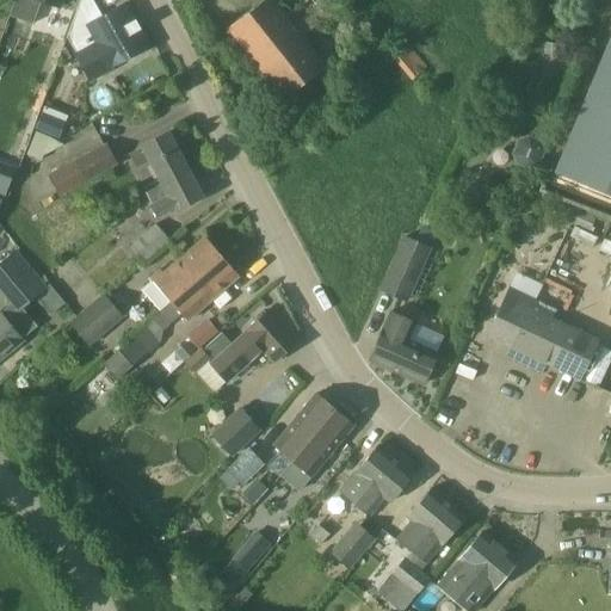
[(14,0),(8,16),(32,25),(41,1),(60,8),(62,0),(14,0)]
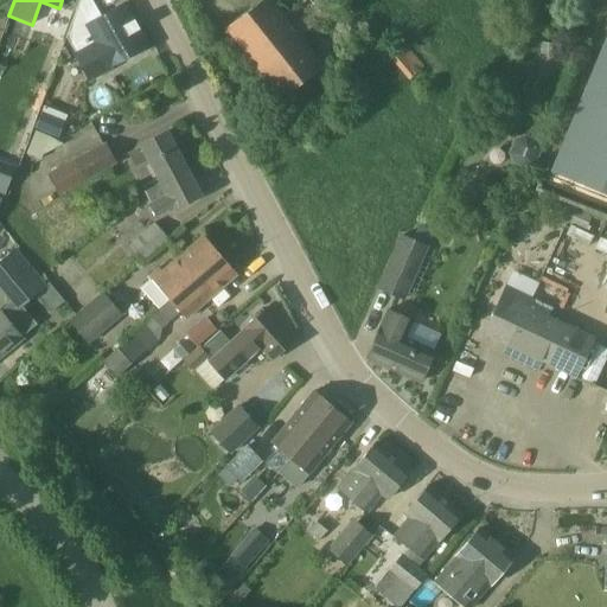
[(300,38),(342,6),(336,0),(302,0),(283,17),(270,0),(263,0),(227,29),(280,100),(323,66),(300,38)]
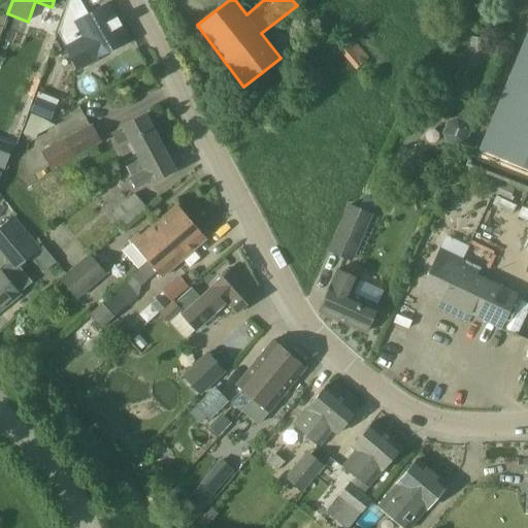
[(77,69),(95,59),(128,40),(107,3),(75,22),(86,40),(66,51),(77,69)]
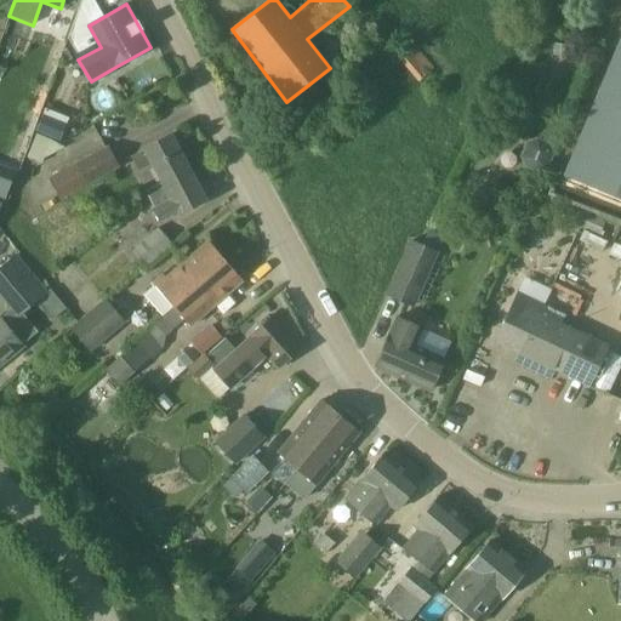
[(620,198),(620,26),(559,174),(620,198)]
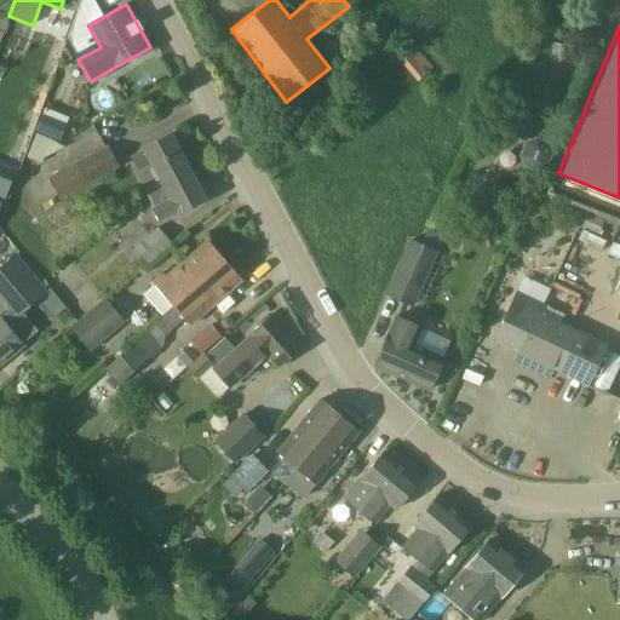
[(434,69),(414,46),(399,59),(400,61),(395,64),(401,72),(406,68),(417,82),(434,69)]
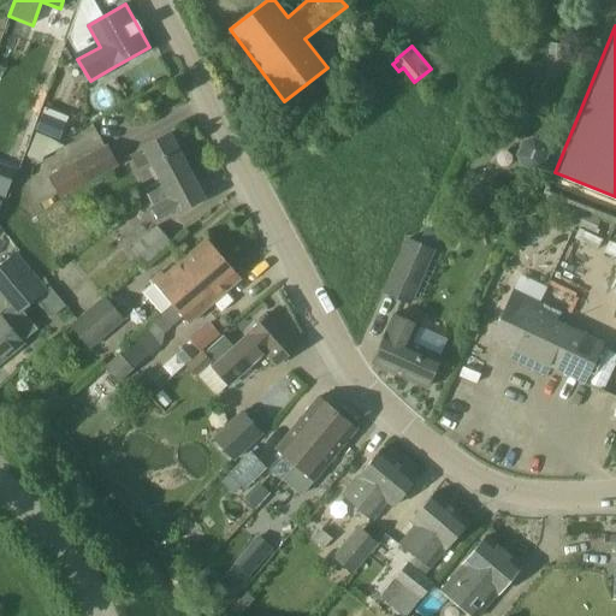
[(57,141),(64,124),(42,116),(35,132),(57,141)]
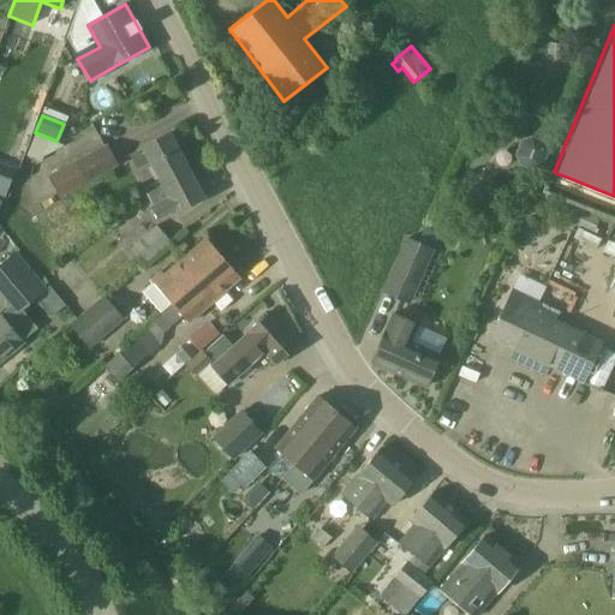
[(94,125),(79,131),(87,148),(102,142),(94,125)]
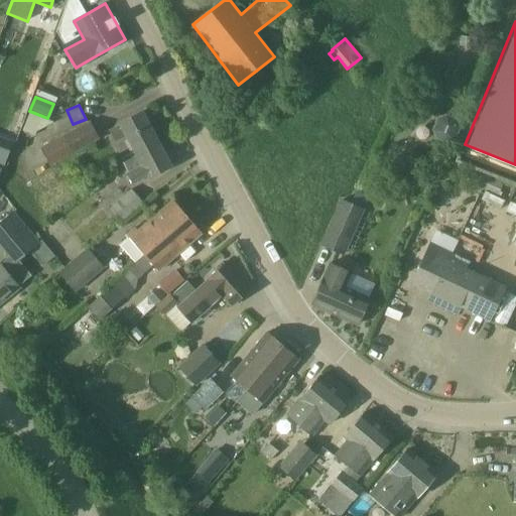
[(130,152),(156,139),(141,112),(119,124),(120,124),(108,131),(115,143),(126,137),(127,139),(124,141),(130,152)]
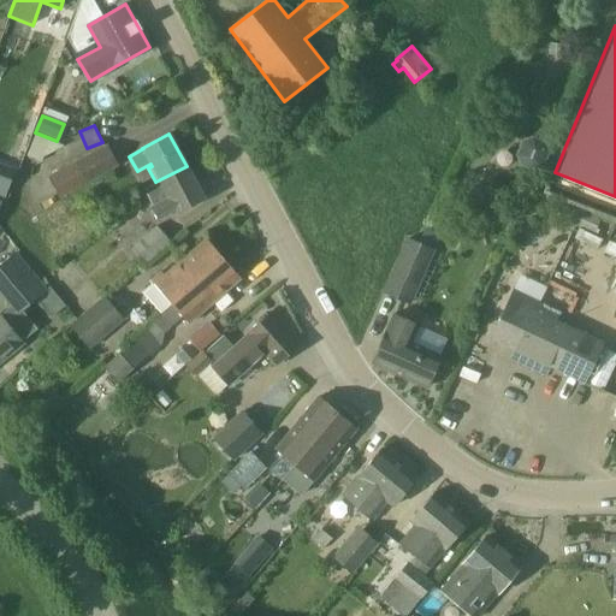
[(533,172),(544,167),(550,155),(545,143),(533,137),(521,142),(516,155),(521,166),(533,172)]
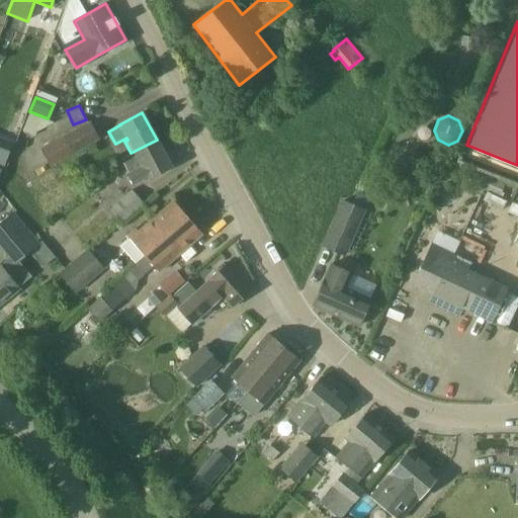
[(72,155),(99,140),(90,121),(63,137),(72,155)]
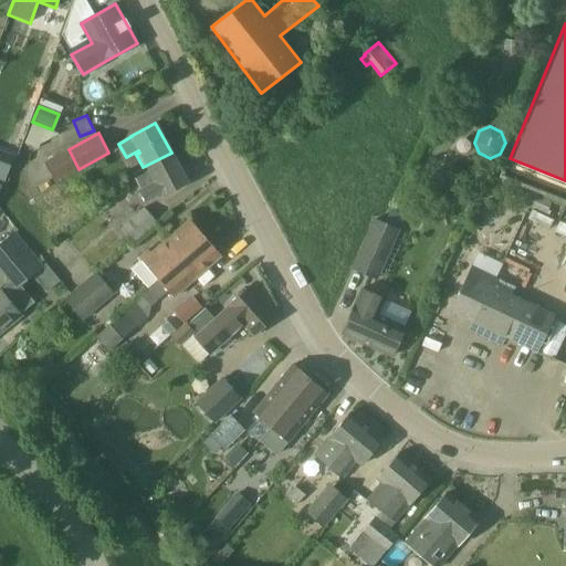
[(13,156),(0,150),(0,181),(3,182),(13,156)]
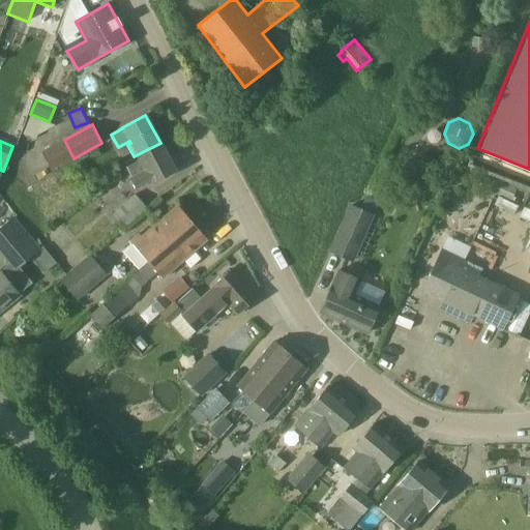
[(134,156),(123,163),(130,178),(129,178),(137,192),(175,171),(160,143),(134,156)]
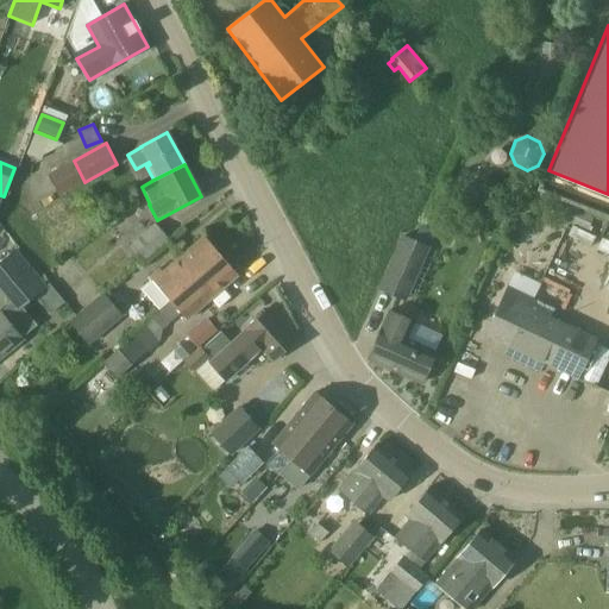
[(575,243),(582,227),(570,223),(547,270),(581,286),(596,252),(575,243)]
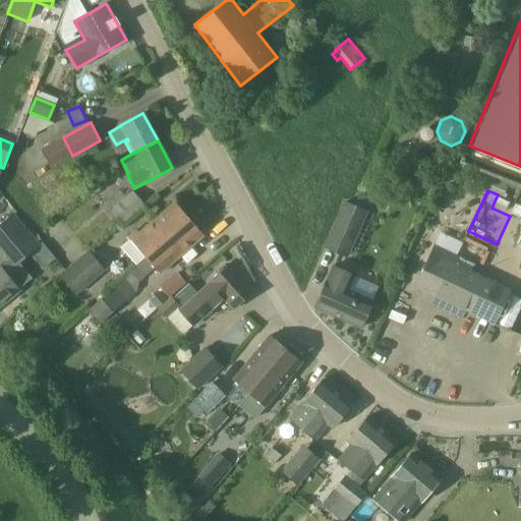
[(124,223),(145,205),(132,191),(112,209),(117,215),(109,222),(115,229),(124,222),(124,223)]
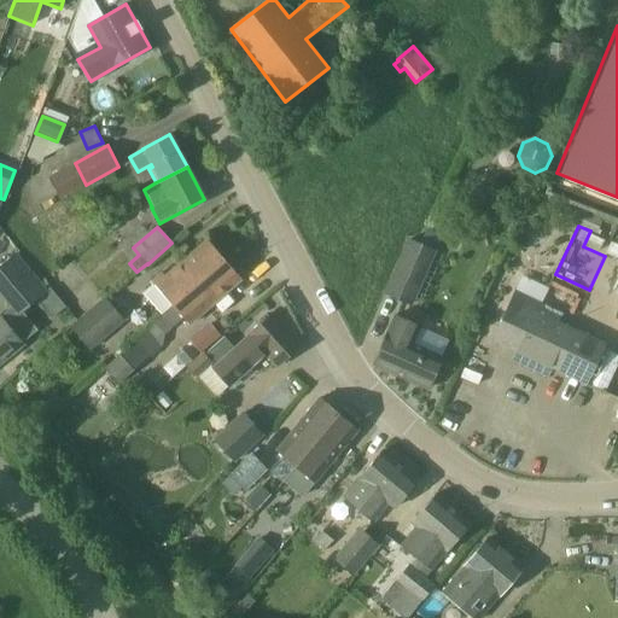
[(410,304),(433,251),(407,239),(384,292),(410,304)]
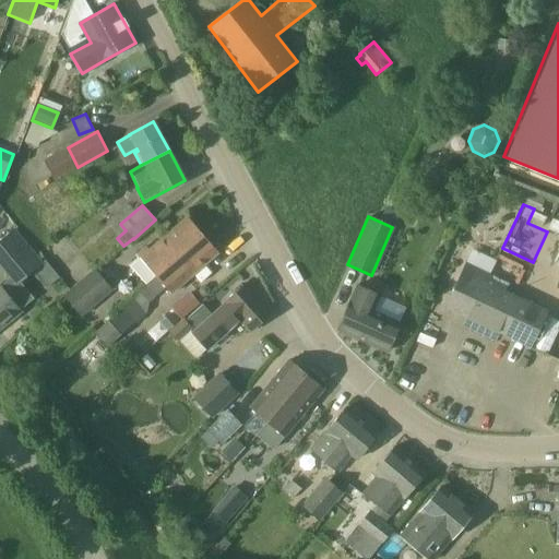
[(11,226),(3,217),(0,221),(0,263),(2,262),(12,272),(34,251),(11,226)]
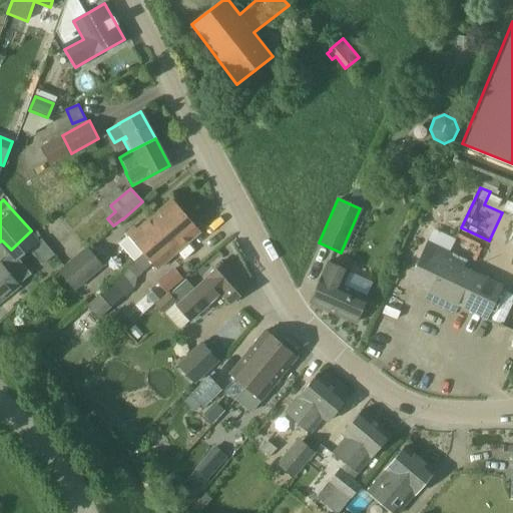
[(142,252),(185,215),(171,200),(137,229),(134,226),(126,233),(128,236),(119,244),(134,262),(142,252)]
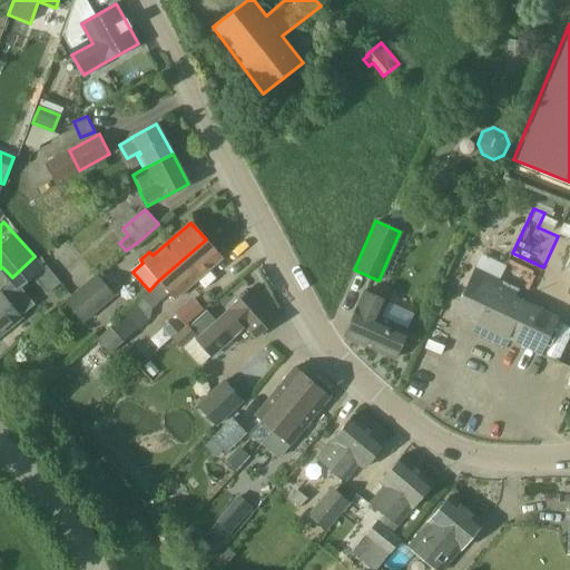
[(158,281),(174,298),(220,257),(206,239),(158,281)]
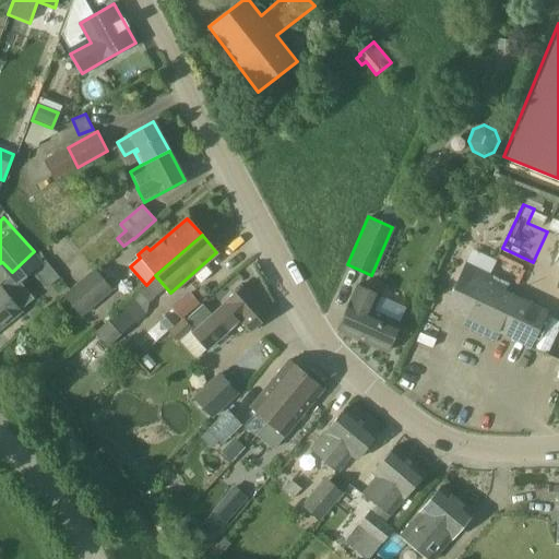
[(484,335),(504,290),(488,283),(491,275),(465,263),(444,308),(466,318),(463,325),(484,335)]
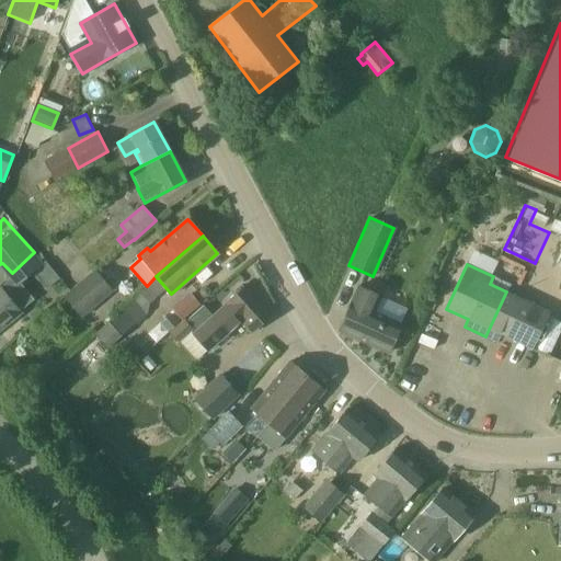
[(503,282),(523,279),(521,266),(501,268),(503,282)]
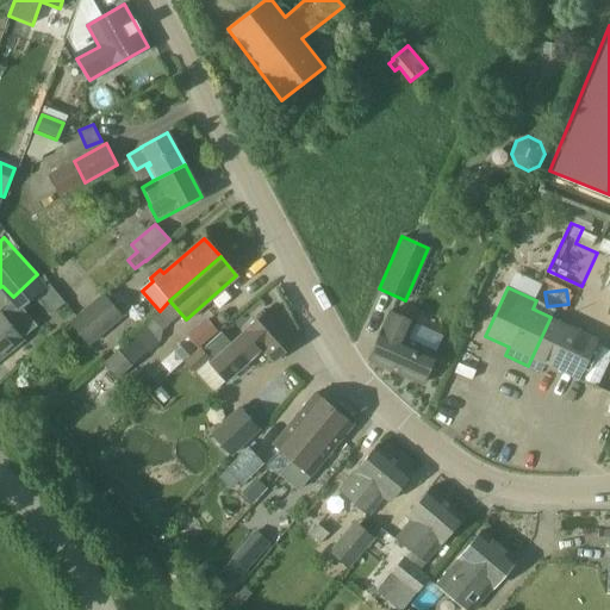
[(88,346),(123,316),(103,293),(69,323),(88,346)]
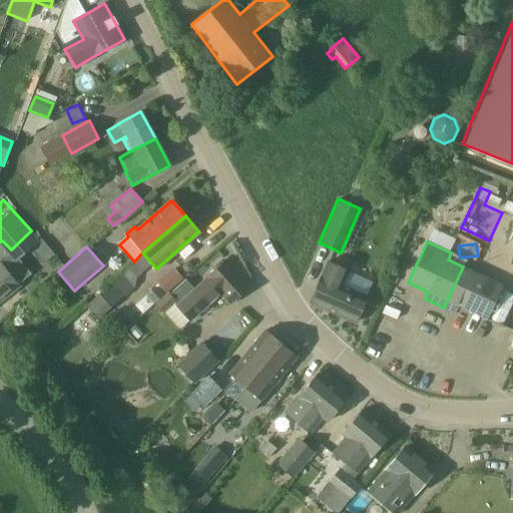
[(54,257),(51,253),(39,264),(42,268),(54,257)]
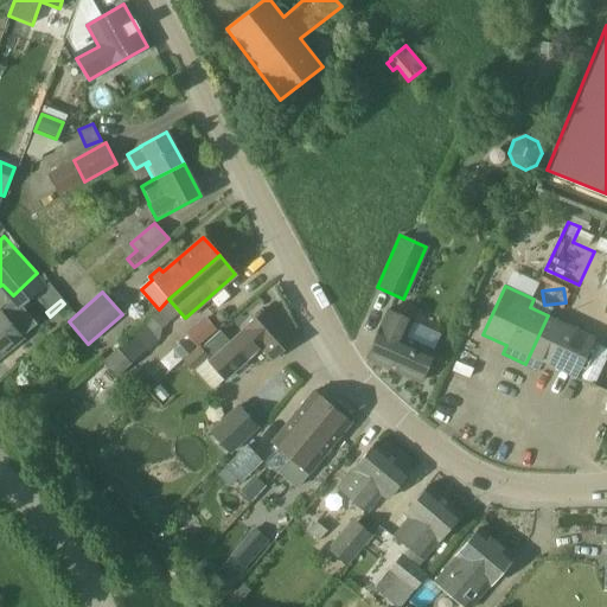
[(272,360),(295,339),(267,308),(243,330),(244,330),(209,362),(224,379),(261,347),(272,360)]
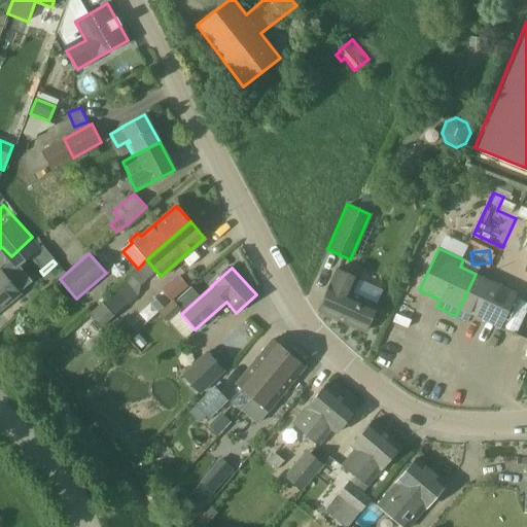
[(364,330),(376,305),(349,293),(356,279),(336,270),(317,310),(364,330)]
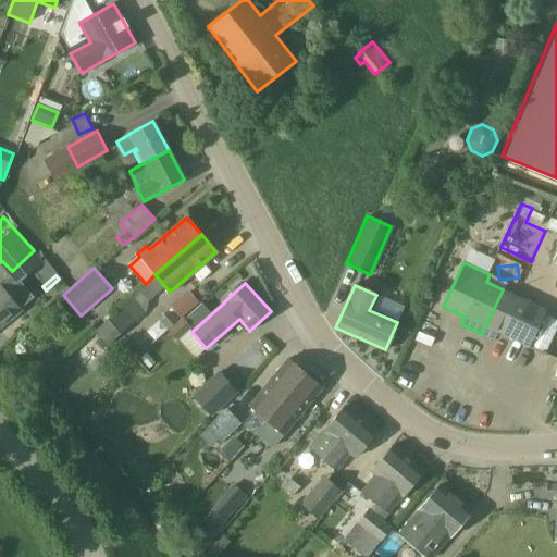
[(0,325),(20,310),(0,286),(0,325)]
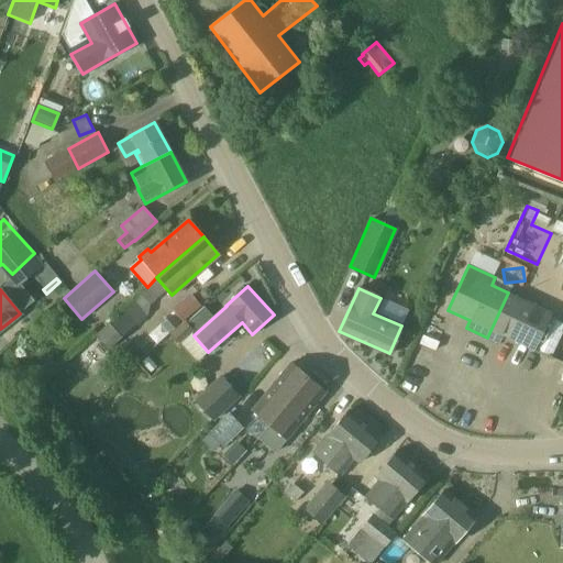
[(205,299),(210,298),(211,293),(208,289),(202,290),(201,295),(205,299)]
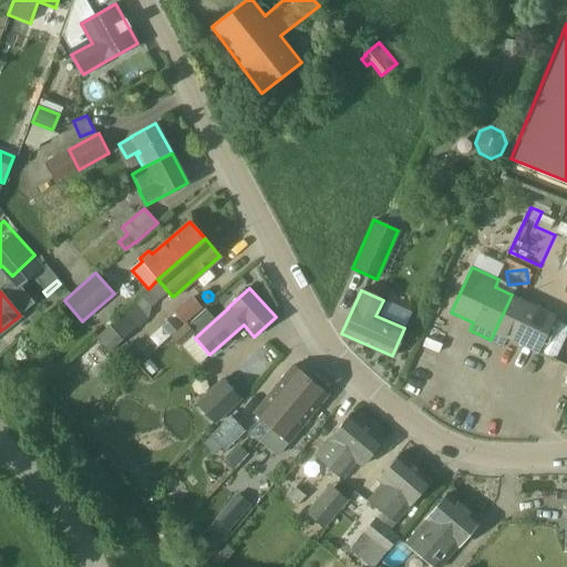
[(512,295),(491,340),(502,346),(505,338),(537,352),(555,316),(512,295)]
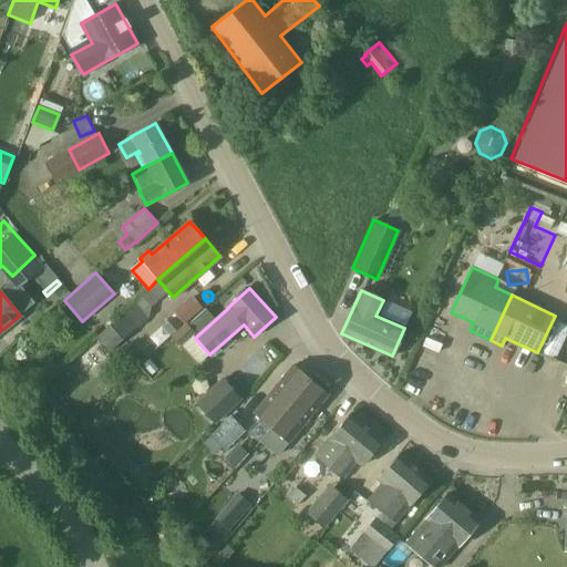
[(174,313),(184,325),(203,309),(193,297),(174,313)]
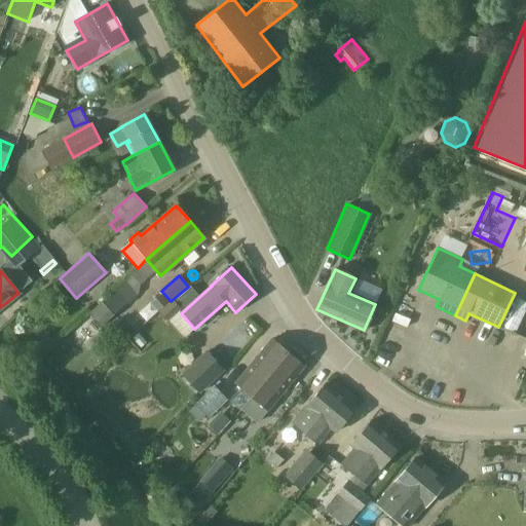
[(137,295),(124,280),(88,312),(101,327),(125,304),(136,315),(149,303),(140,293),(137,295)]
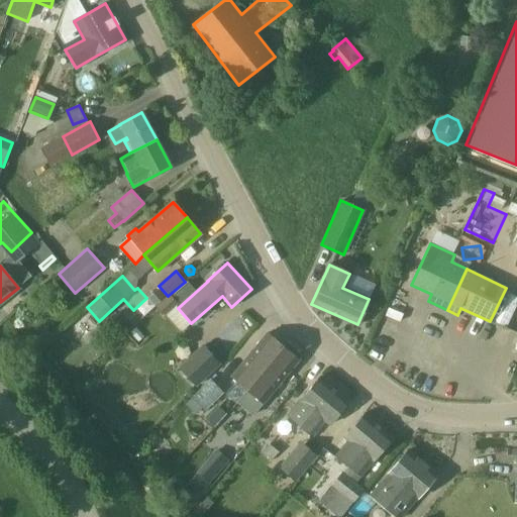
[(165,316),(178,305),(170,295),(156,306),(165,316)]
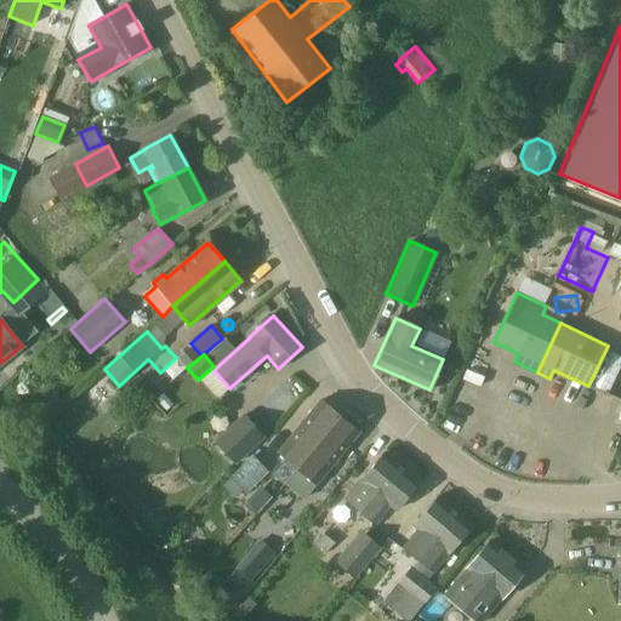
[(296,468),(340,416),(320,400),(277,453),(296,468)]
